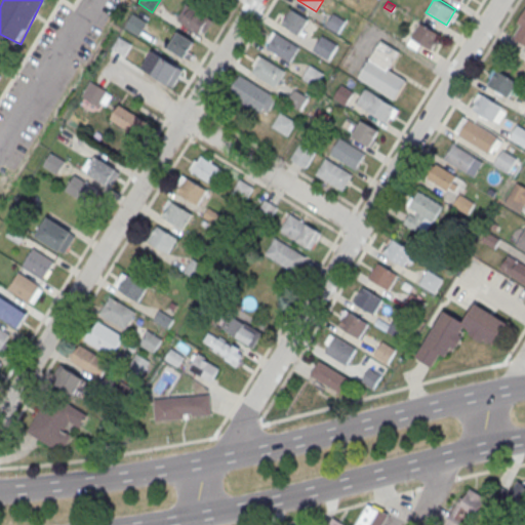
[(524,43),(524,7),(511,37),(524,43)]
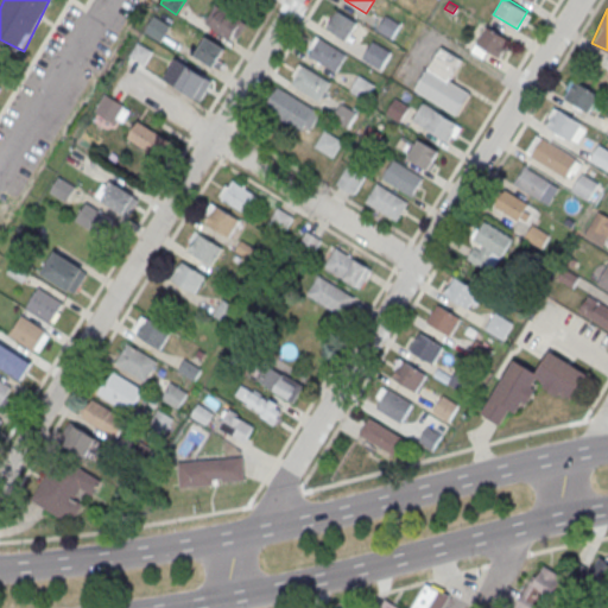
[(223,11),(242,23),(233,39),(213,27),(223,11)]
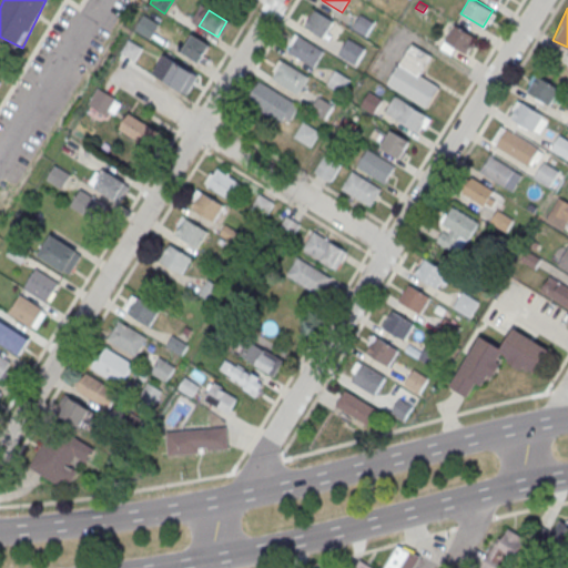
[(315,10),(335,23),(325,39),(305,27),(315,10)]
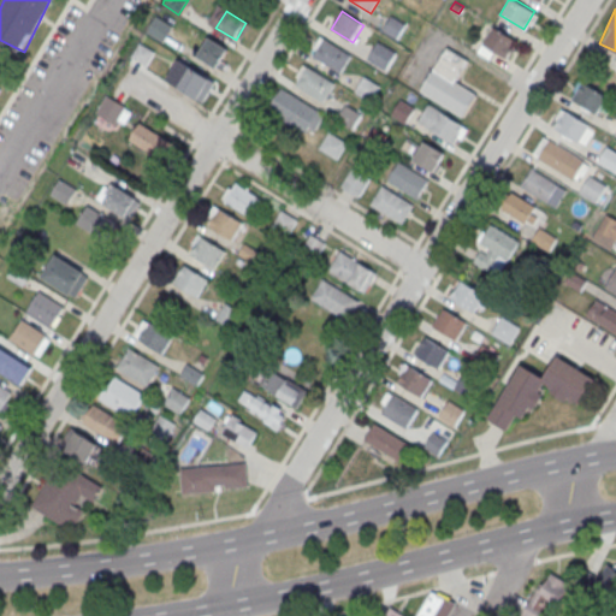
[(146,31),(163,42),(173,24),(155,15),(146,31)]
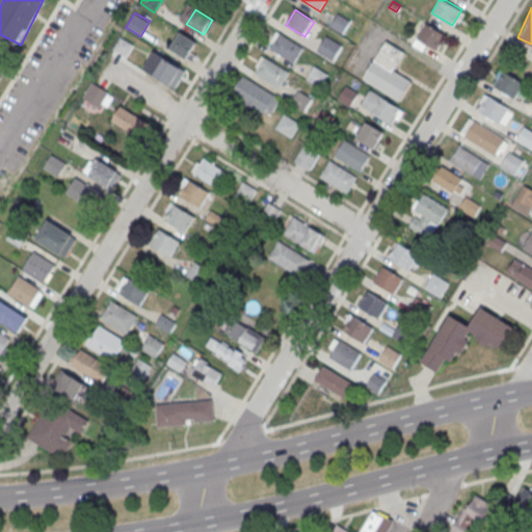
[(339,14),(330,27),(343,34),(351,22),(339,14)]
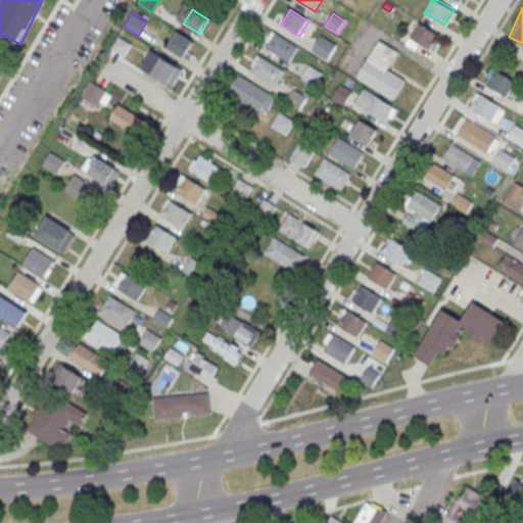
[(420,22),(411,38),(430,50),(439,35),(420,22)]
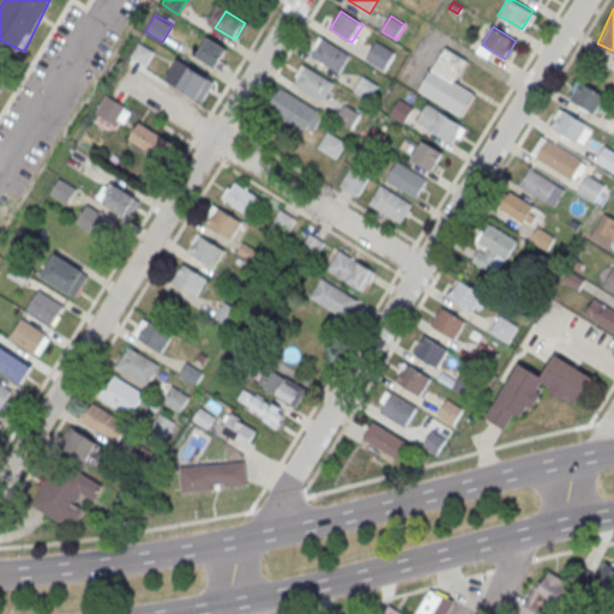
[(210,38),(229,50),(217,70),(198,58),(210,38)]
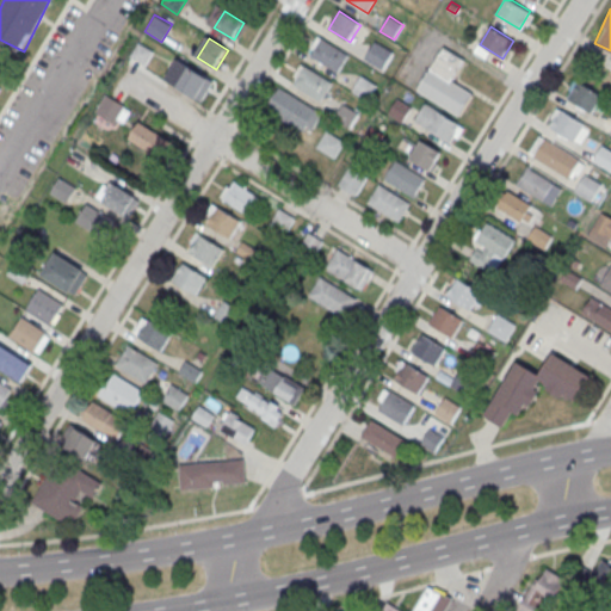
[(323,39),(350,55),(339,73),(313,56),(323,39)]
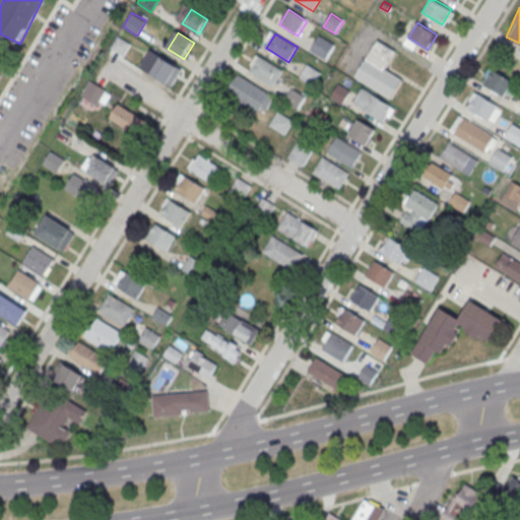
[(111,47),(122,55),(130,44),(118,37),(111,47)]
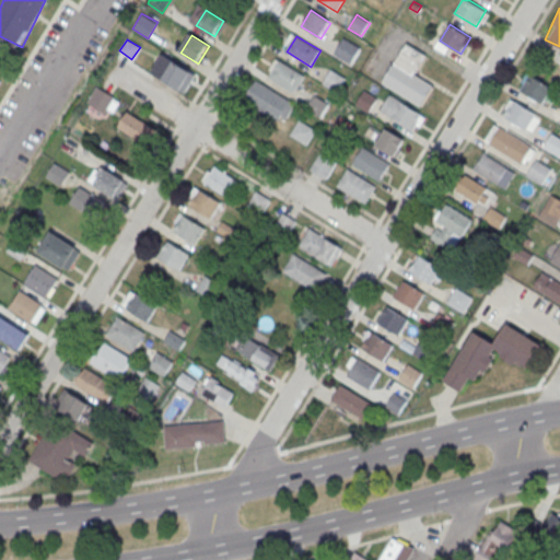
[(345,39),(335,54),(351,63),(361,49),(345,39)]
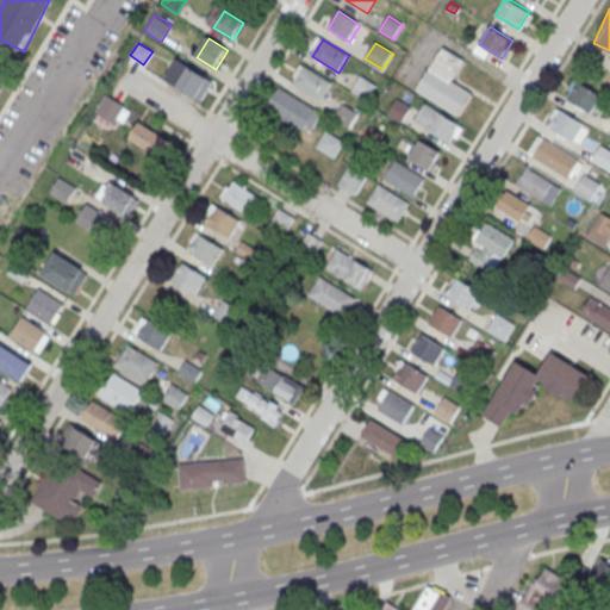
[(465,57),(441,45),(416,92),(460,116),(472,92),(452,81),(465,57)]
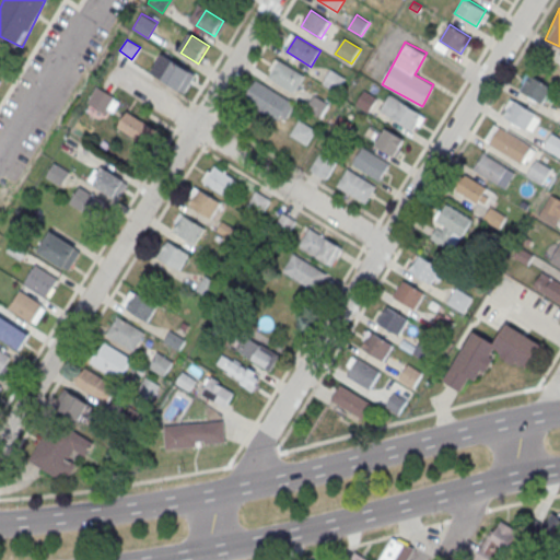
[(163,54),(196,74),(185,93),(152,72),(163,54)]
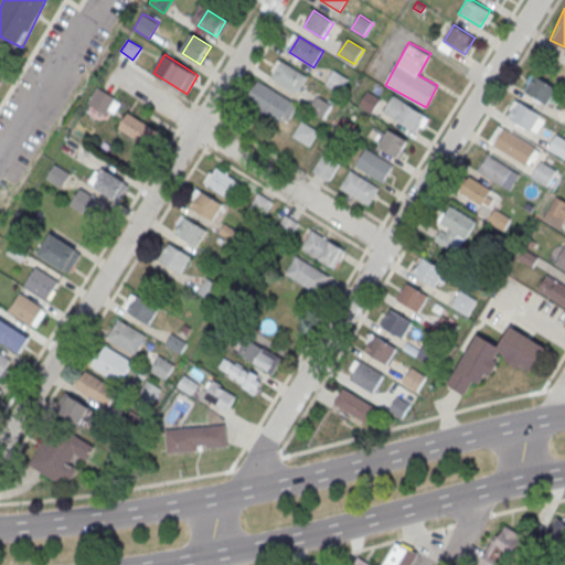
[(284,63),(308,78),(299,94),(274,78),(284,63)]
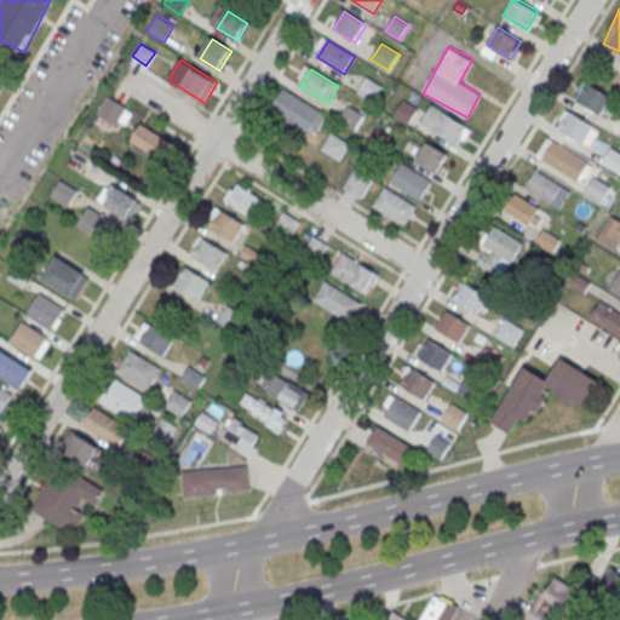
[(368,78),(357,93),(373,103),(384,87),(368,78)]
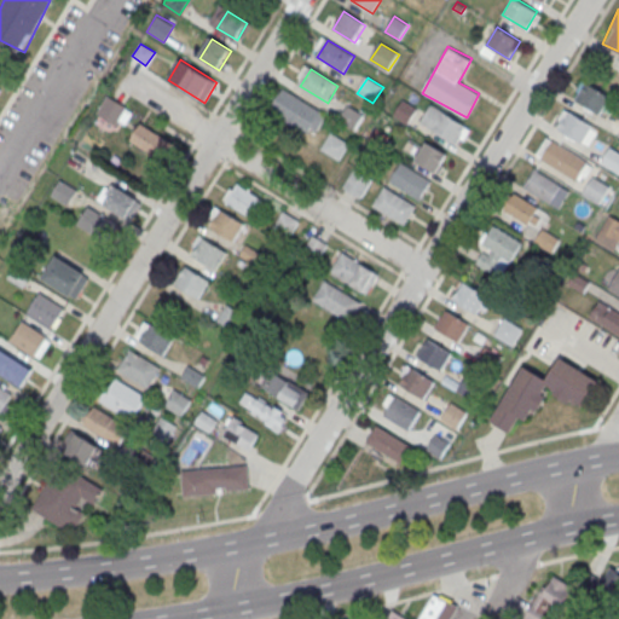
[(617,100),(584,80),(572,99),(605,120),(617,100)]
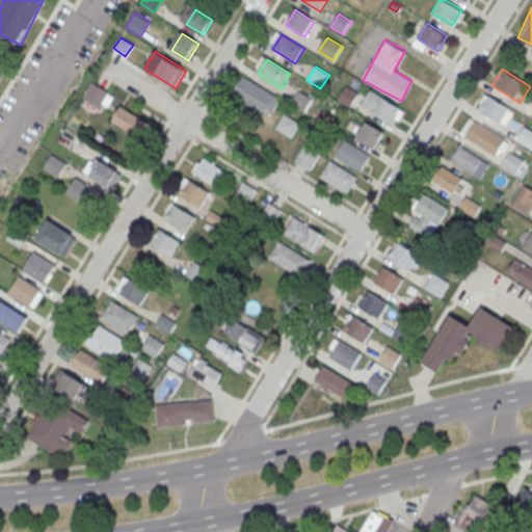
[(243,76),(276,96),(266,114),(233,95),(243,76)]
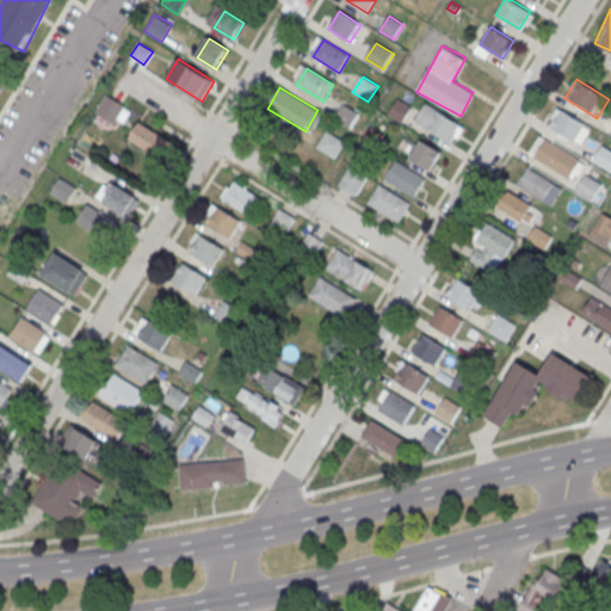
[(94,111),(121,125),(130,109),(105,93),(94,111)]
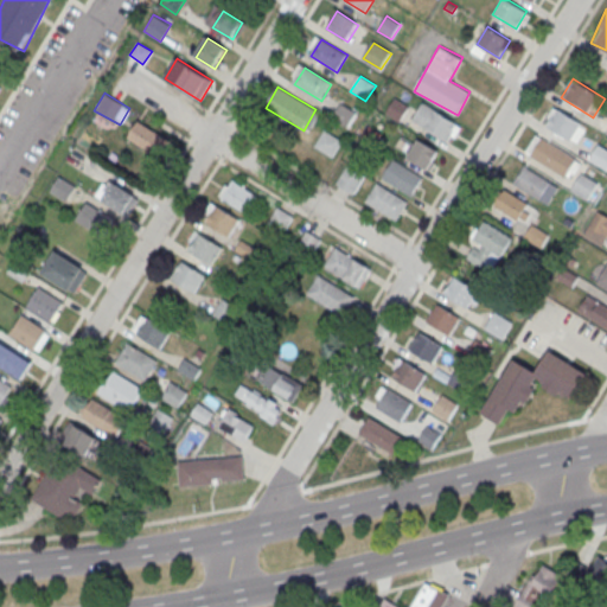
[(397,121),(410,103),(397,93),(384,112),(397,121)]
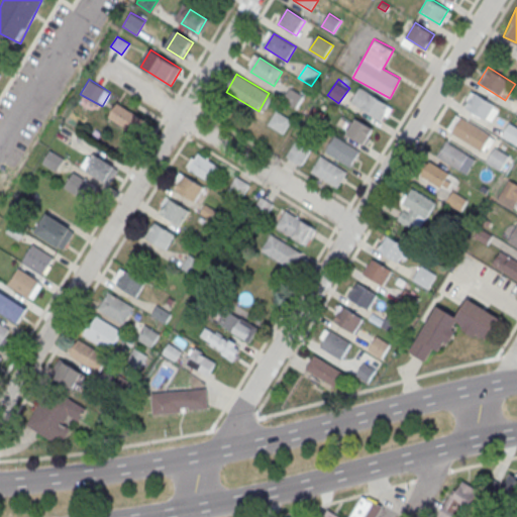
[(350,101),(381,123),(392,107),(362,86),(350,101)]
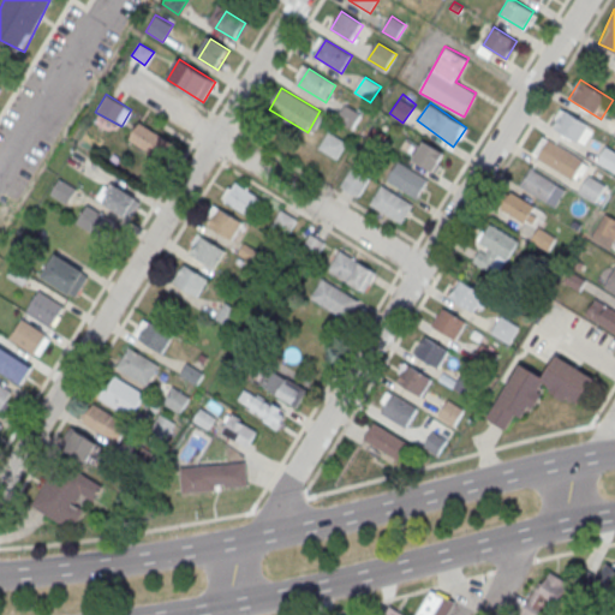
[(346,105),(336,120),(354,132),(364,115),(346,105)]
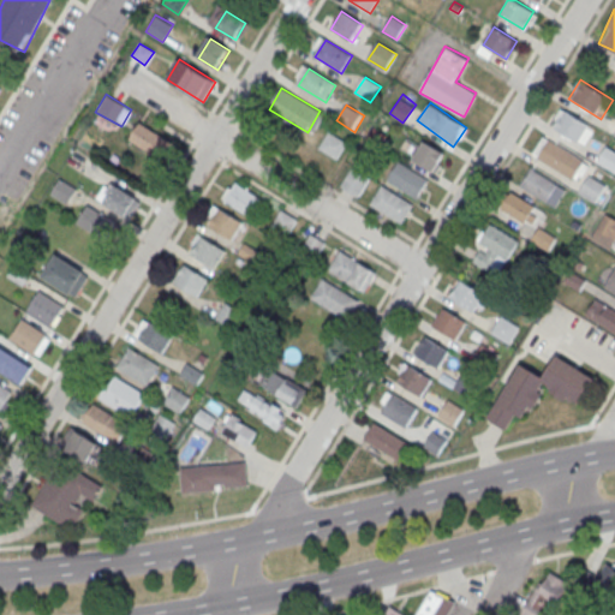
[(550,126),(583,147),(593,129),(562,108),(550,126)]
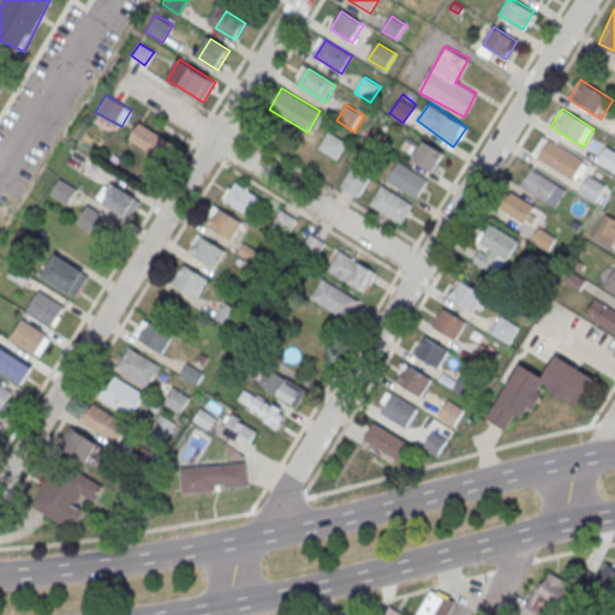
[(129,138),(160,159),(171,142),(141,121),(129,138)]
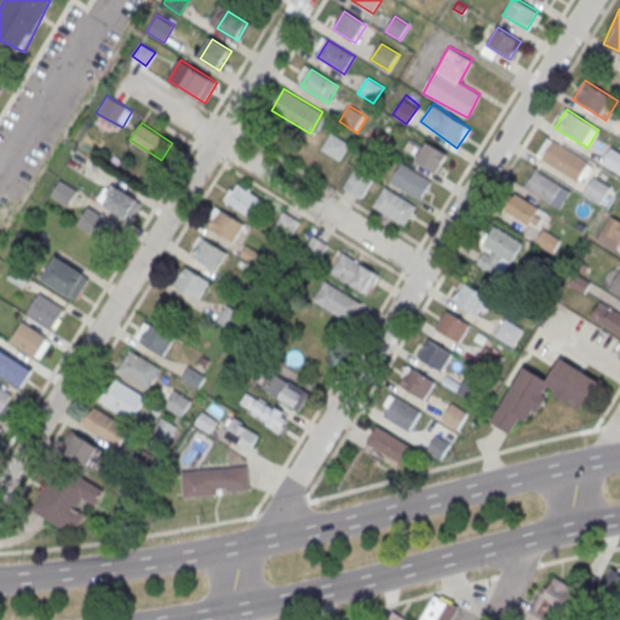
[(332,133),(321,149),(339,161),(350,144),(332,133)]
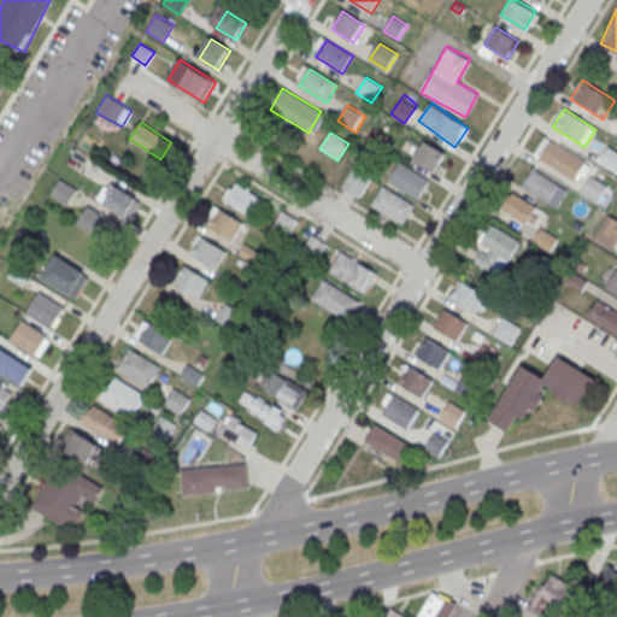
[(535,154),(574,182),(587,164),(547,136),(535,154)]
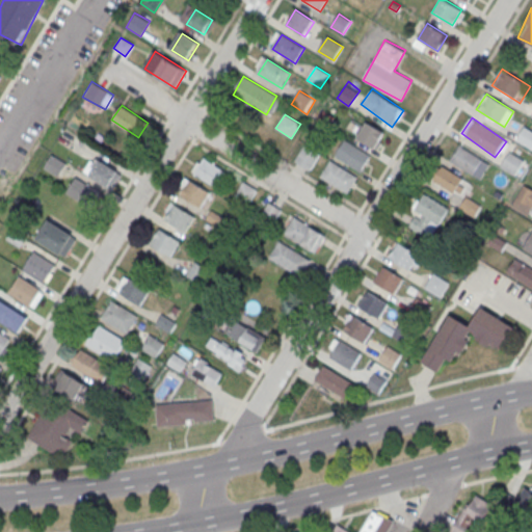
[(374,149),(386,132),(367,121),(356,138),(374,149)]
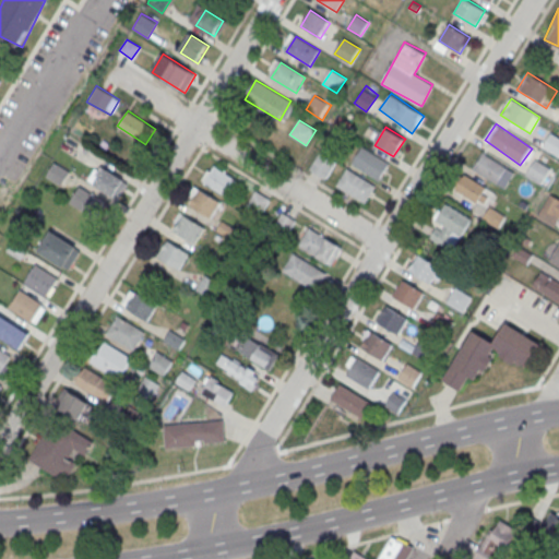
[(543,146),(558,156),(558,138),(550,132),(543,146)]
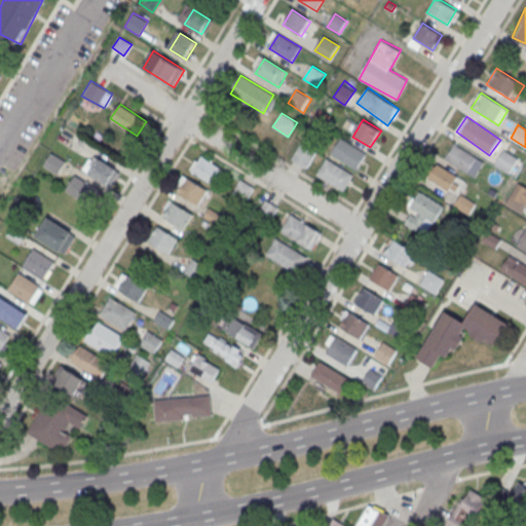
[(366,153),(340,138),(331,153),(357,168),(366,153)]
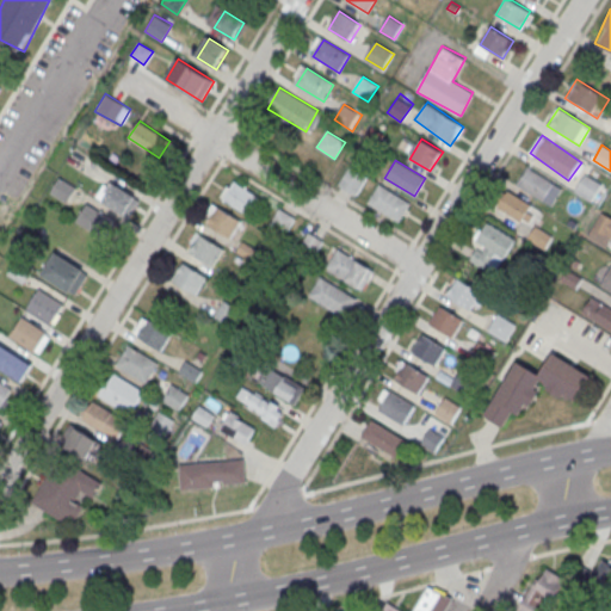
[(338,186),(357,196),(368,176),(349,166),(338,186)]
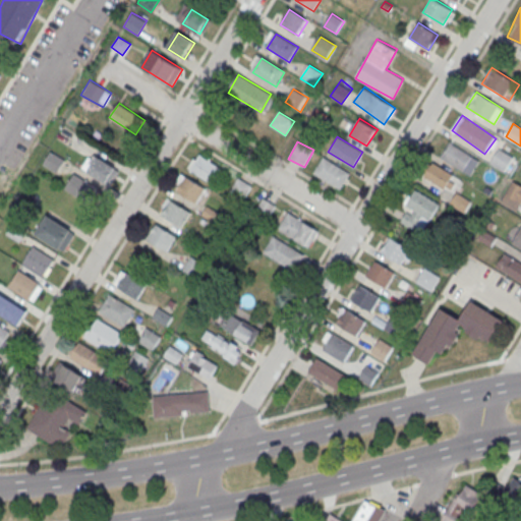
[(479,161),(451,141),(441,157),(469,176),(479,161)]
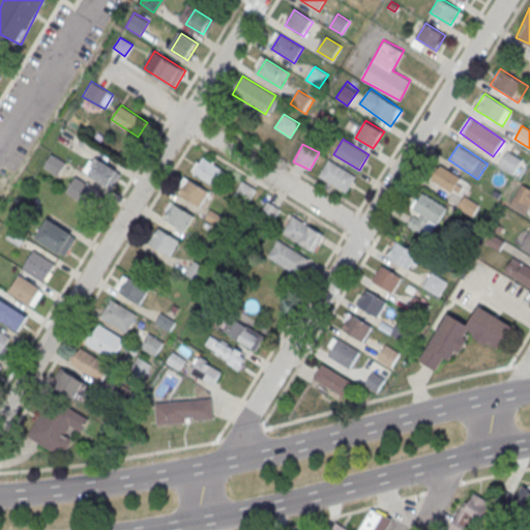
[(522,159),(507,150),(498,166),(513,174),(522,159)]
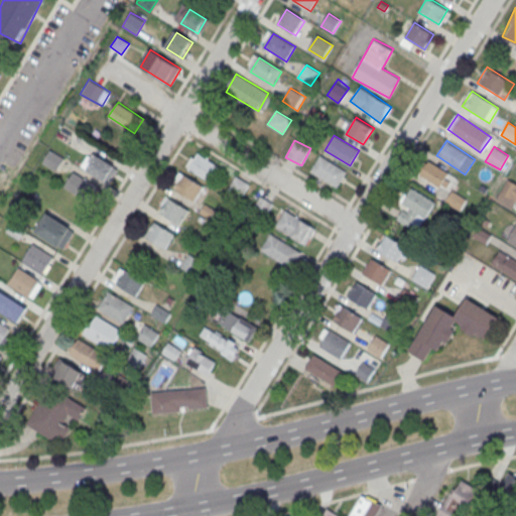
[(41,161),(55,170),(63,158),(49,148),(41,161)]
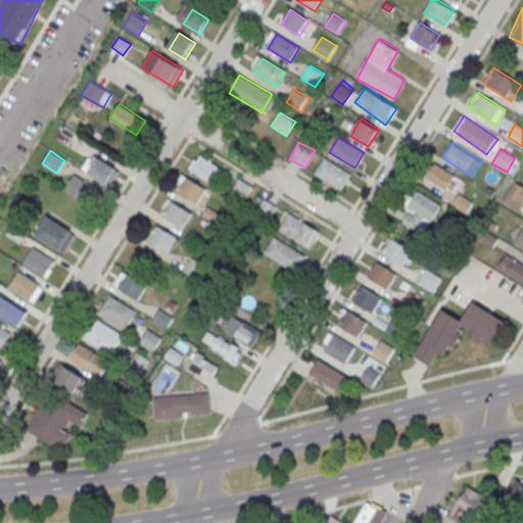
[(109,187),(120,171),(91,152),(81,169),(109,187)]
